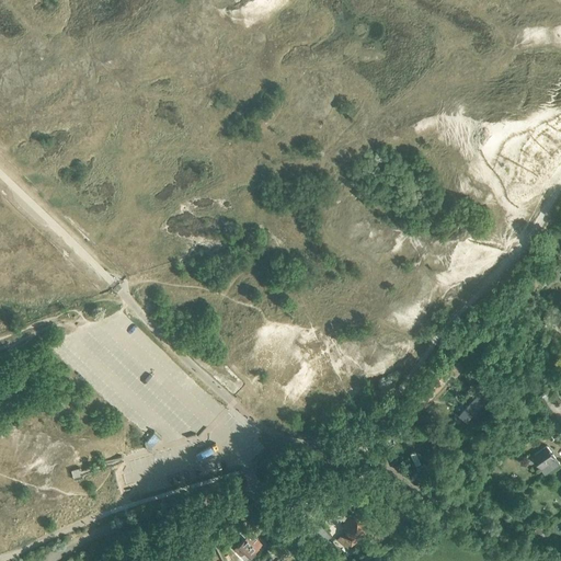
[(470,401),(478,411),(487,404),(479,395),(470,401)]
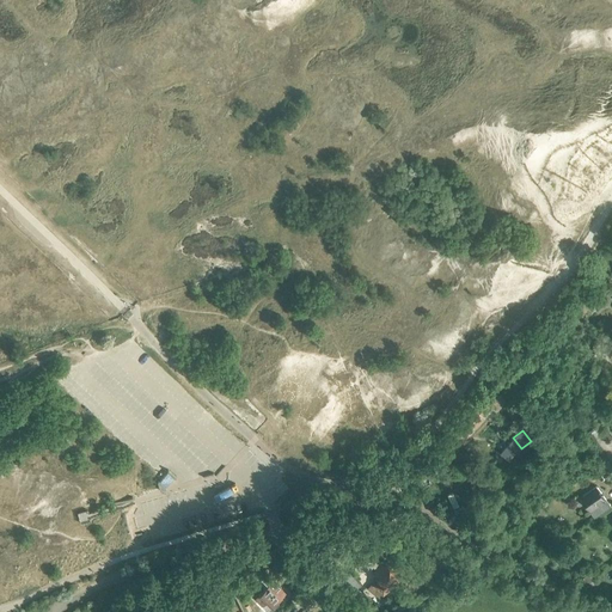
[(176,477),(169,471),(159,481),(166,487),(176,477)]
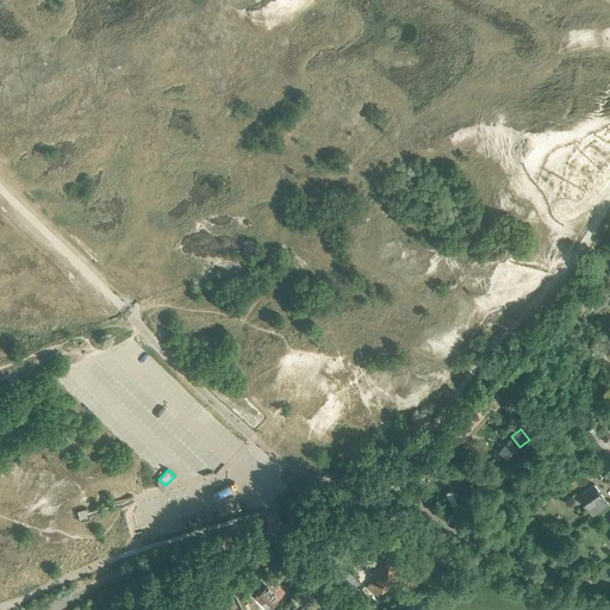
[(579,496),(589,509),(604,498),(595,485),(579,496)]
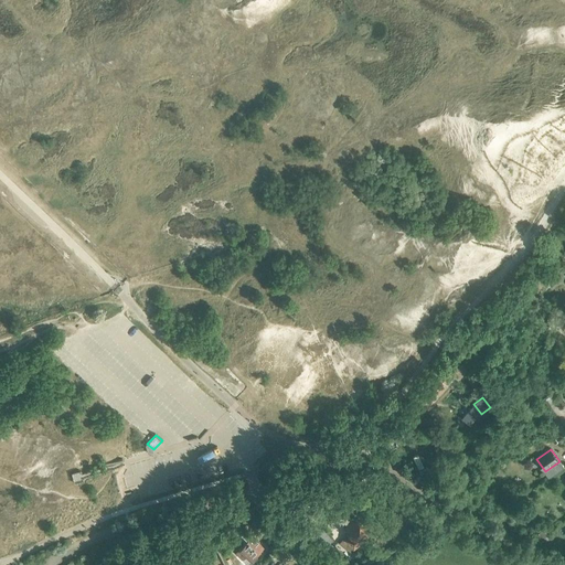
[(345,539),(353,547),(370,533),(356,518),(344,529),(351,534),(345,539)]
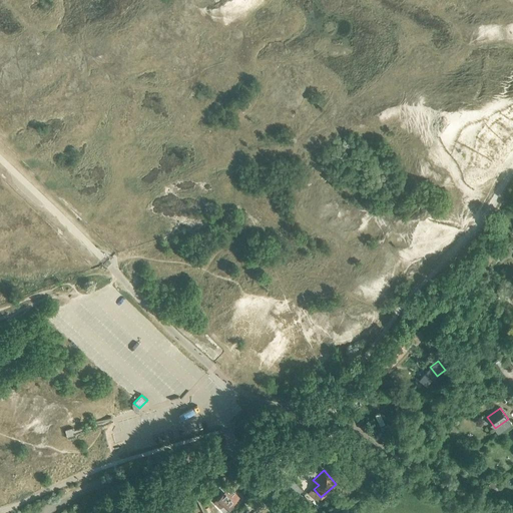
[(233,492),(231,494),(226,489),(214,501),(220,508),(223,504),(228,509),(239,498),(233,492)]
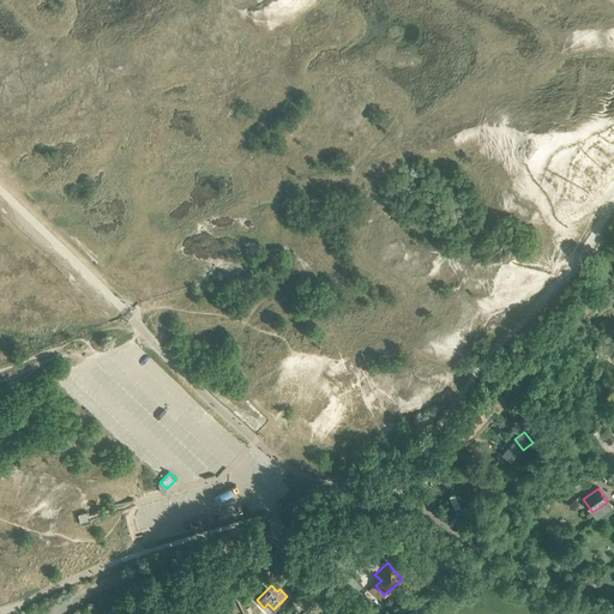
[(230,589),(229,589),(228,587),(223,589),(226,591),(222,594),(226,600),(233,596),(230,589)]
